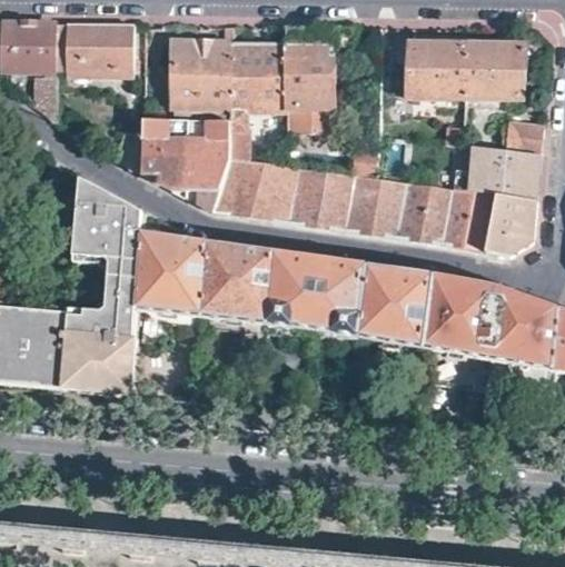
[(16,20),(3,20),(2,72),(43,73),(42,79),(32,79),(32,105),(42,112),(55,120),(56,21),(16,20)]
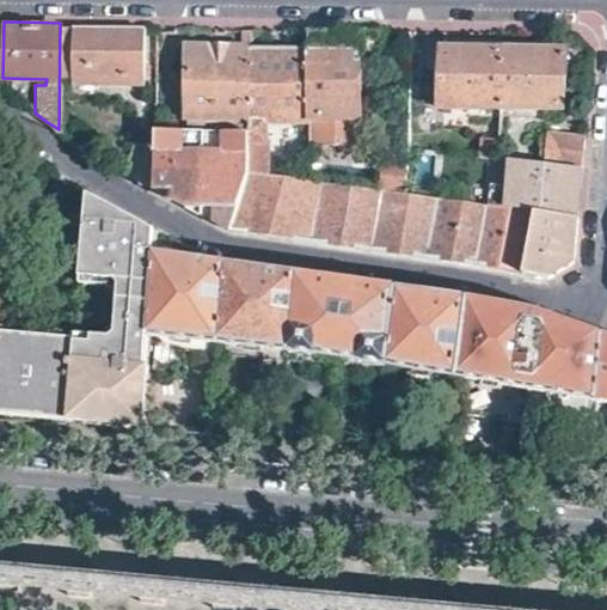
[(100,24),(66,23),(66,74),(66,75),(66,78),(68,79),(69,79),(143,80),(143,63),(153,63),(154,24),(100,24)]
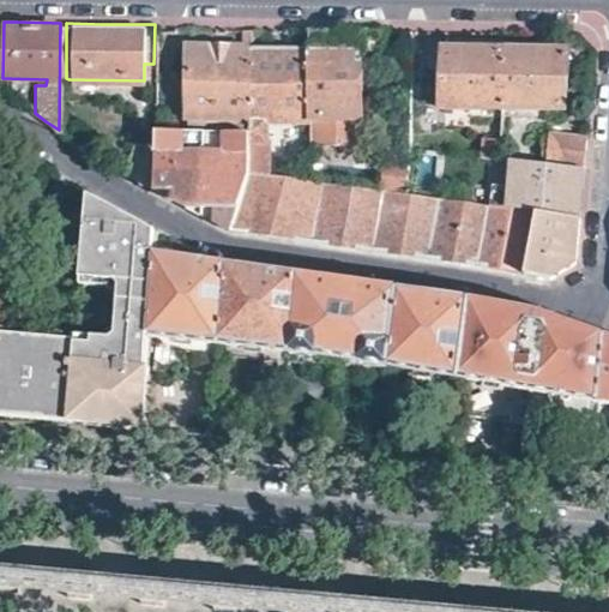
[(249,43),(251,25),(239,25),(239,43),(186,43),(186,115),(248,117),(249,43)]
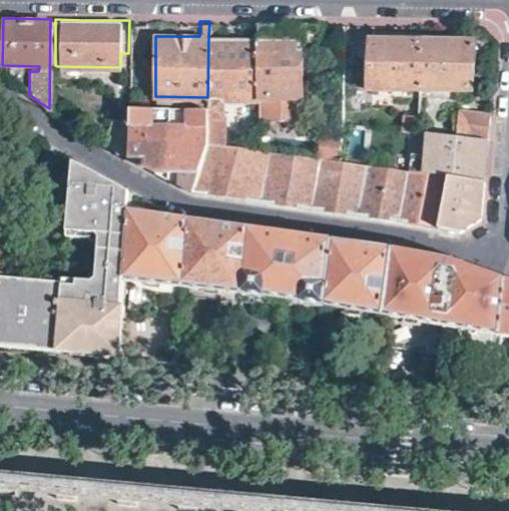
[(297,23),(259,22),(259,37),(259,71),(259,98),(258,113),(299,113),(300,47),(314,47),(314,33),(316,33),(317,32),(318,32),(318,31),(318,23),(297,23)]
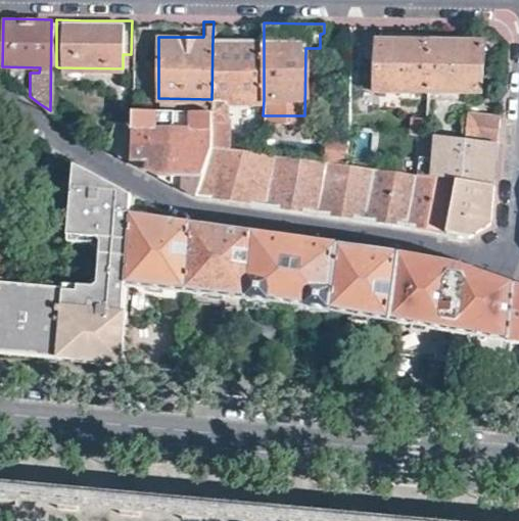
[(264,100),(264,73),(264,38),(213,37),(211,99),(211,110),(210,144),(225,146),(224,116),(226,114),(226,99),(264,100)]
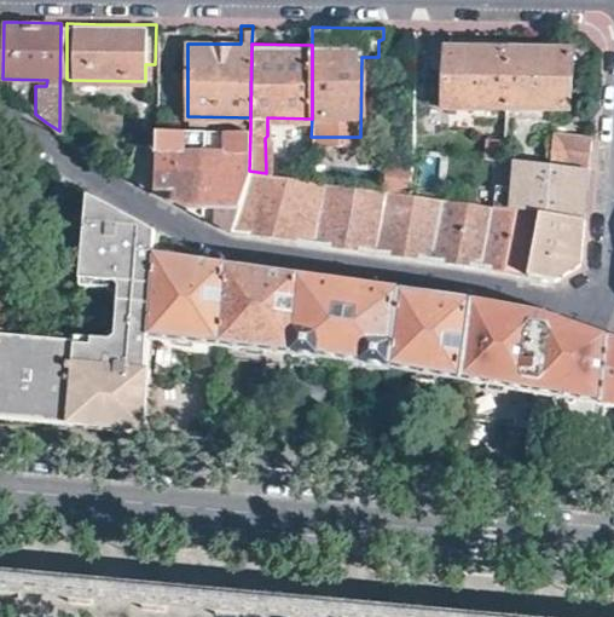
[(500,111),(507,111),(507,105),(508,96),(508,47),(447,47),(446,104),(500,105),(500,111)]
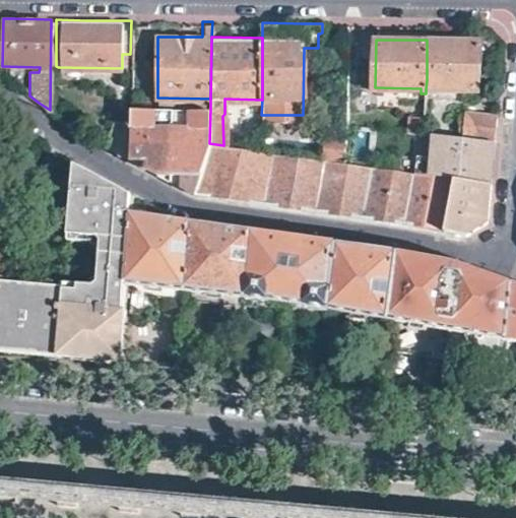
[(427,80),(426,88),(481,89),(481,41),(427,40),(427,80)]
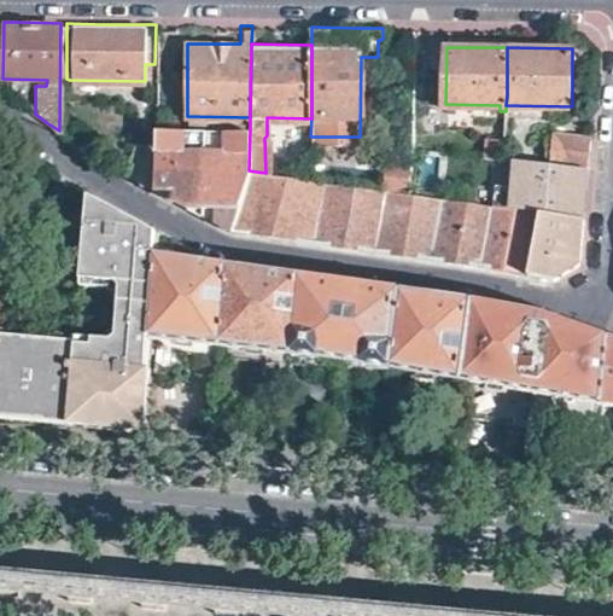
[(153,143),(152,189),(190,209),(229,230),(249,170),(250,131),(153,128),(153,143)]
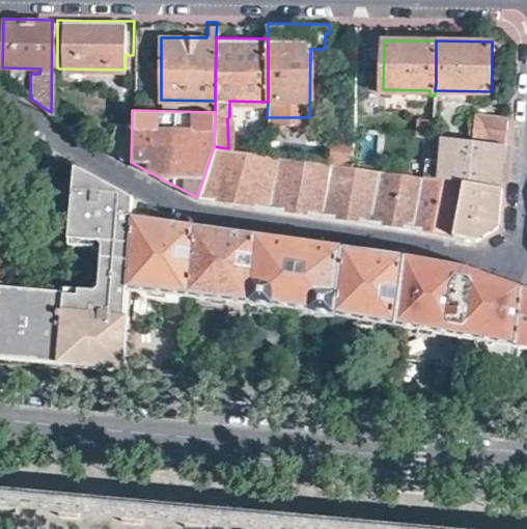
[(472,140),(503,144),(506,117),(475,113),(472,140)]
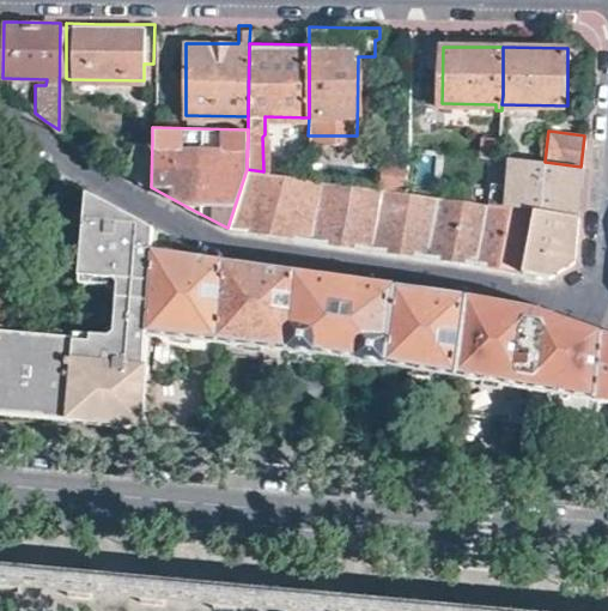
[(498,134),(487,133),(486,153),(497,155),(498,134)]
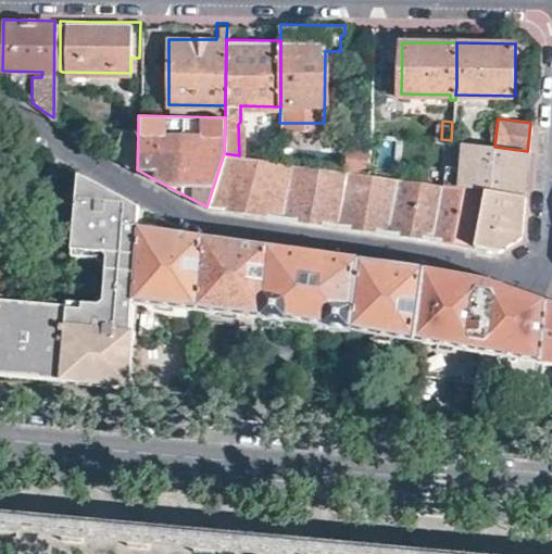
[(138,128),(112,128),(112,156),(137,170),(138,128)]
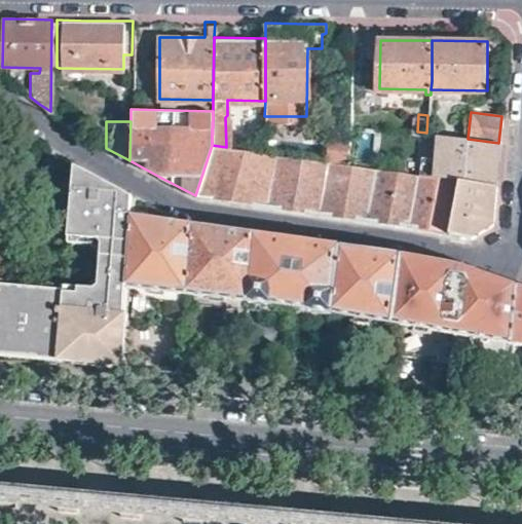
[(468,139),(426,133),(417,132),(412,131),(406,173),(417,174),(456,180),(495,185),(497,164),(498,143),(468,139)]
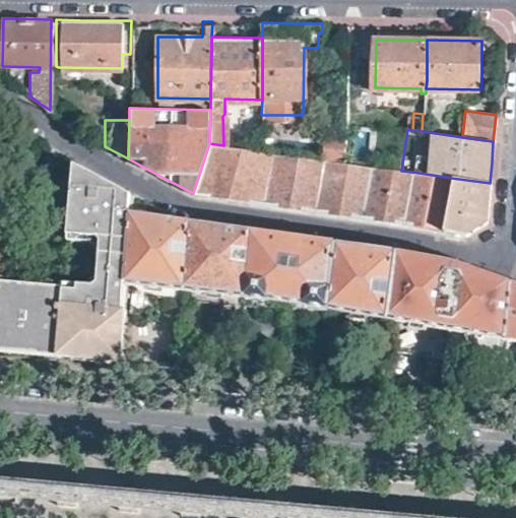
[(345,136),(323,133),(320,158),(324,158),(344,163),(345,136)]
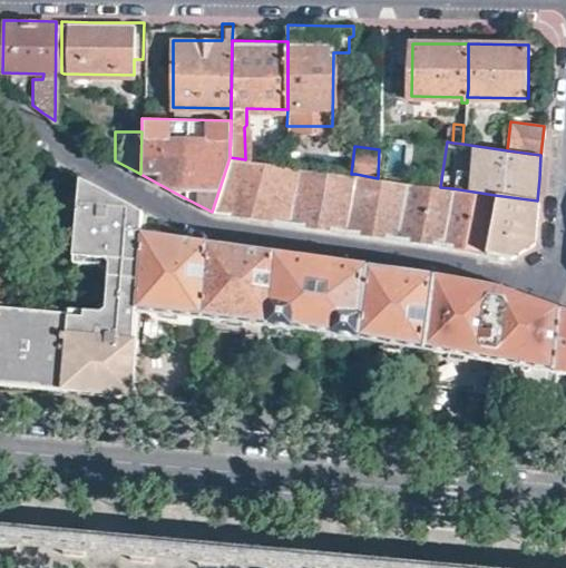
[(296,166),(285,165),(245,159),(230,157),(212,212),(260,218),(284,222),(296,166)]
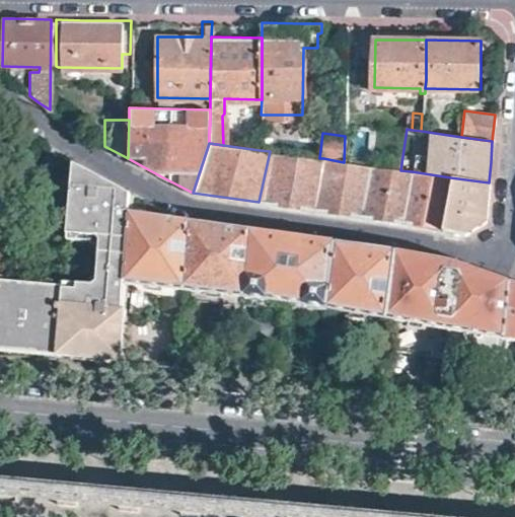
[(286,205),(312,209),(323,158),(319,158),(270,151),(259,202),(286,205)]
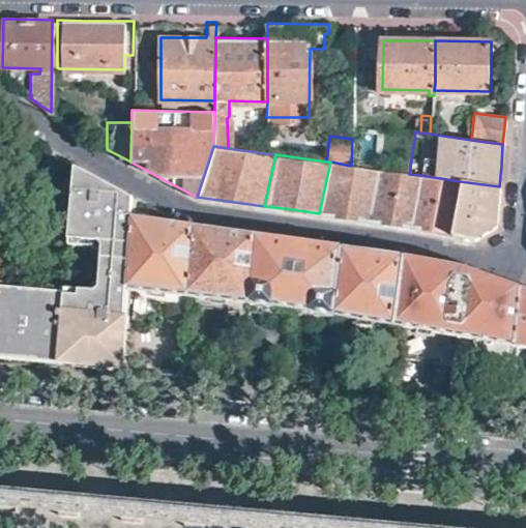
[(344,216),(367,220),(377,169),(351,166),(330,162),(319,213),(344,216)]
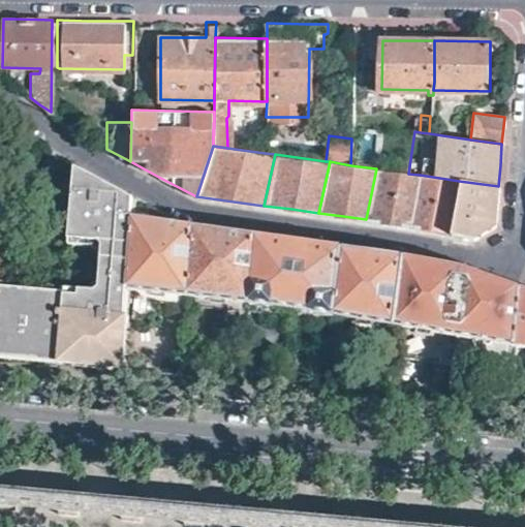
[(81,171),(75,167),(69,220),(129,249),(133,197),(109,185),(81,171)]
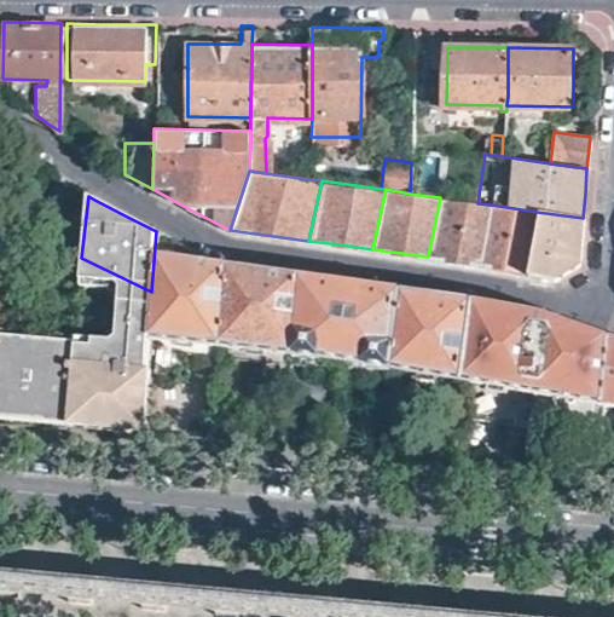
[(449,260),(476,264),(491,205),(478,203),(440,197),(428,257),(449,260)]
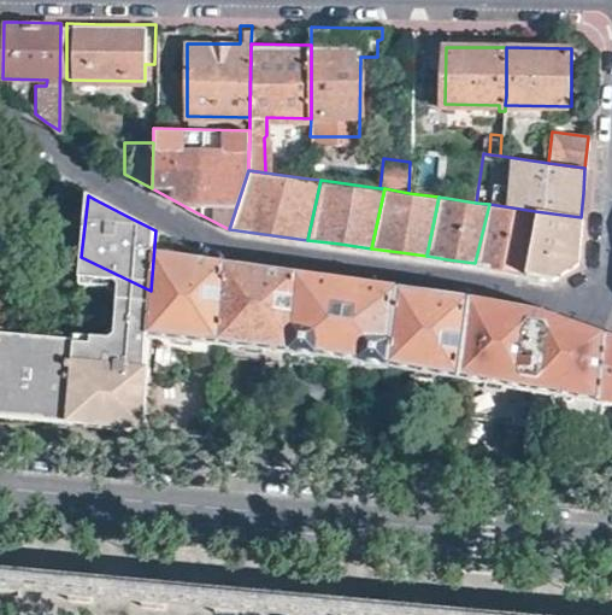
[(522,273),(535,211),(489,204),(475,263),(500,268),(522,273)]
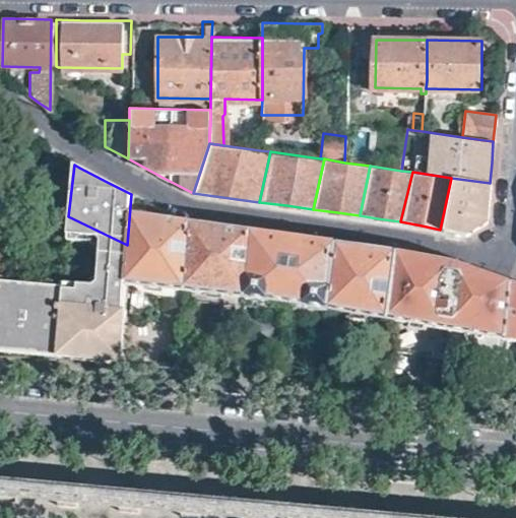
[(440,230),(462,234),(473,227),(486,219),(490,183),(451,178),(440,230)]
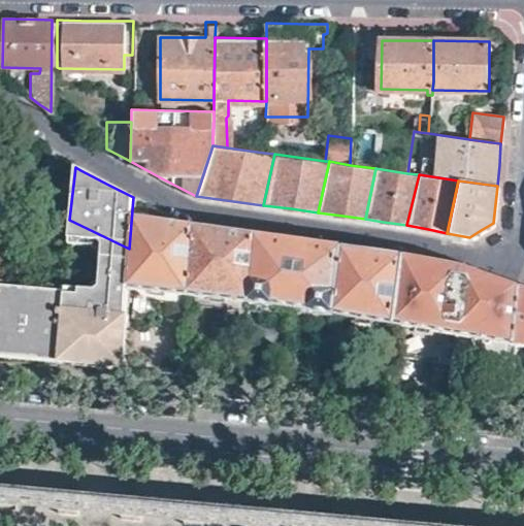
[(129,249),(125,288),(185,294),(192,226),(179,224),(179,220),(164,212),(133,197),(129,249)]
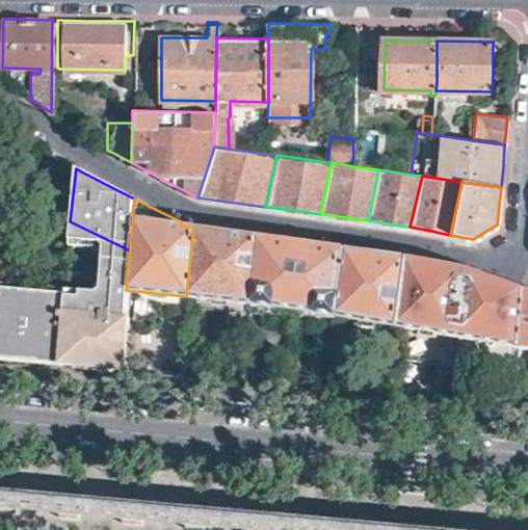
[(70,221),(69,240),(63,289),(63,293),(57,363),(94,366),(120,369),(126,290),(130,250),(70,221)]
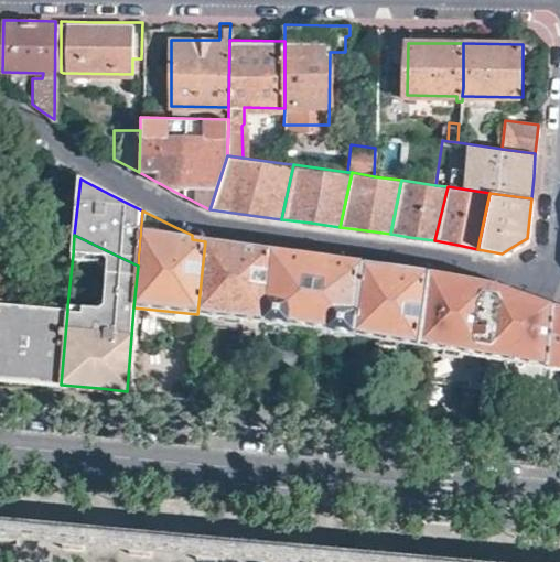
[(240,247),(205,241),(197,314),(262,322),(271,251),(240,247)]
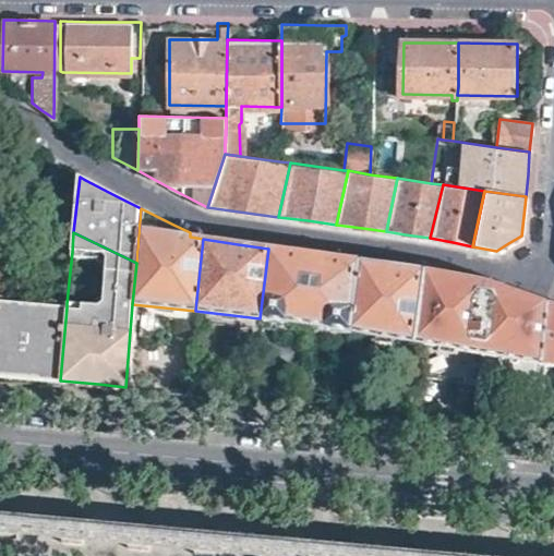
[(290,252),(268,249),(260,318),(304,324),(312,255),(290,252)]
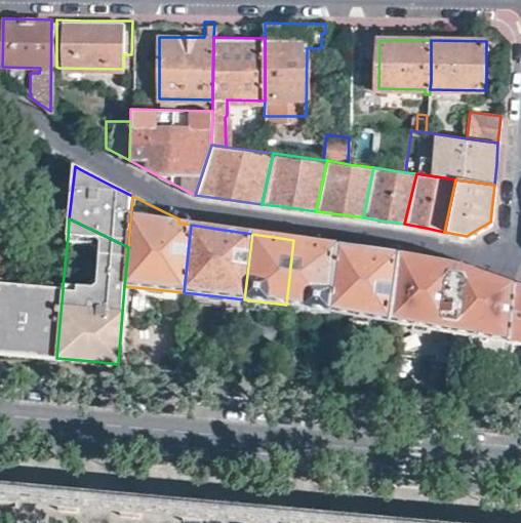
[(307,241),(293,240),(286,305),(330,311),(337,245),(328,244),(307,241)]
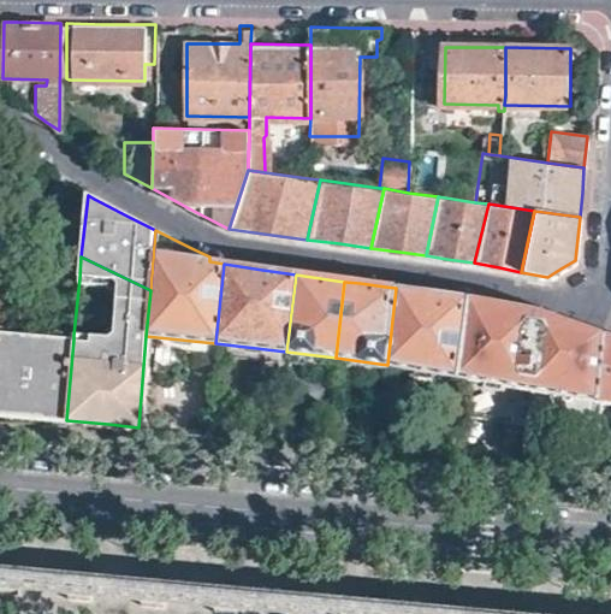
[(432,294),(396,288),(387,365),(383,407),(452,414),(466,297),(432,294)]
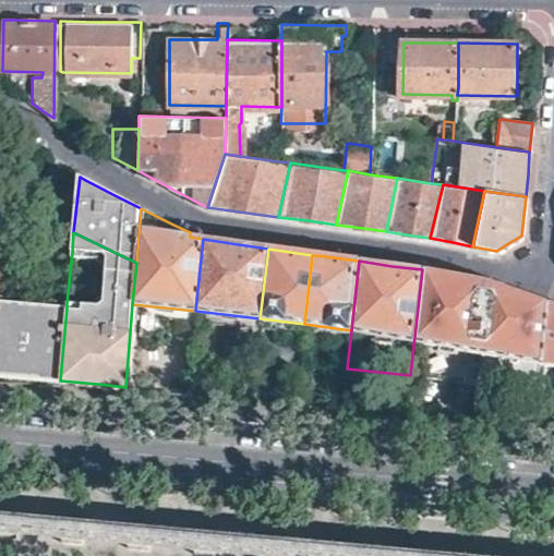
[(423,270),(422,269),(410,375),(473,382),(474,373),(485,282),(455,276),(423,270)]
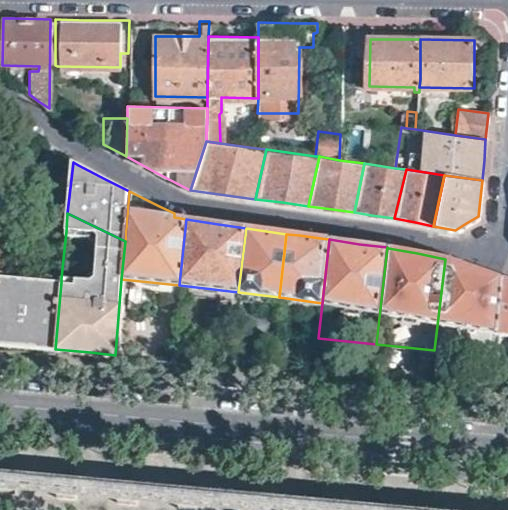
[(455,262),(445,259),(435,342),(485,348),(487,331),(496,332),(501,277),(477,269),(455,262)]
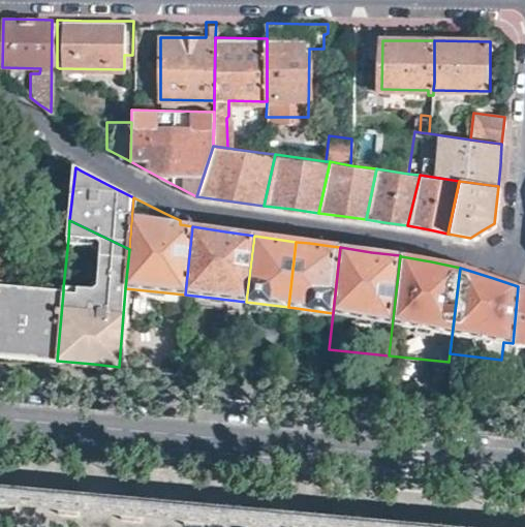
[(57,361),(63,291),(24,287),(0,284),(0,354),(26,358),(57,361)]
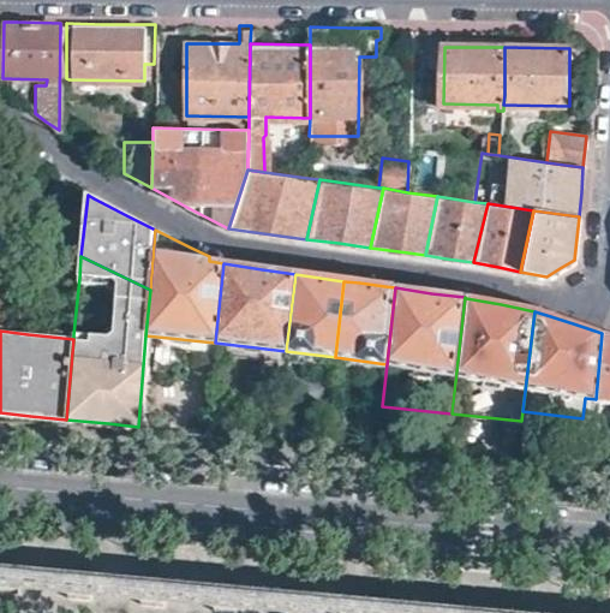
[(609,335),(602,333),(596,399),(609,400),(609,335)]
